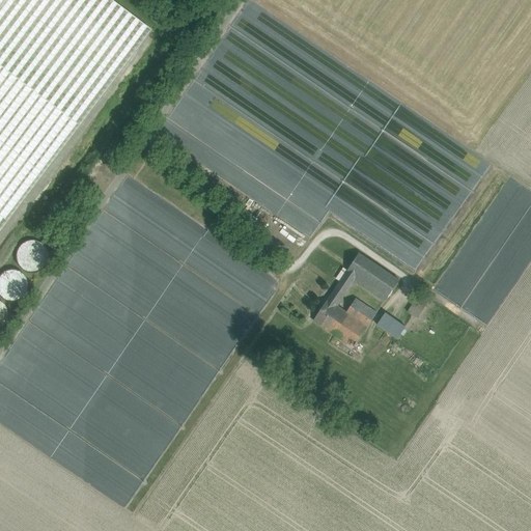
[(146,199),(126,185),(108,210),(123,220),(132,207),(126,202),(128,200),(133,203),(139,195),(146,200),(146,199)]
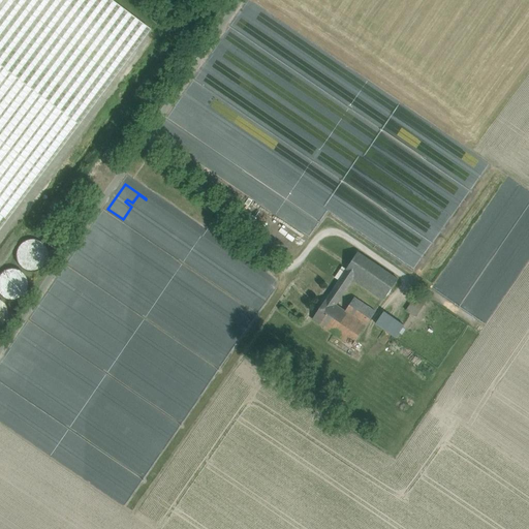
[(17,250),(16,255),(17,261),(20,266),(24,270),(29,271),(34,271),(39,269),(43,266),(47,260),(48,255),(47,250),(43,245),(39,242),(34,240),(28,240),(23,242),(19,246),(17,250)]
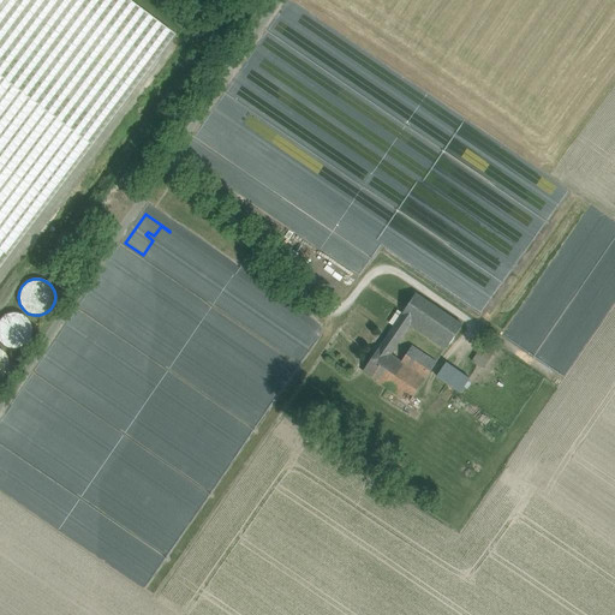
[(463,324),(417,293),(399,318),(410,326),(446,350),(463,324)]
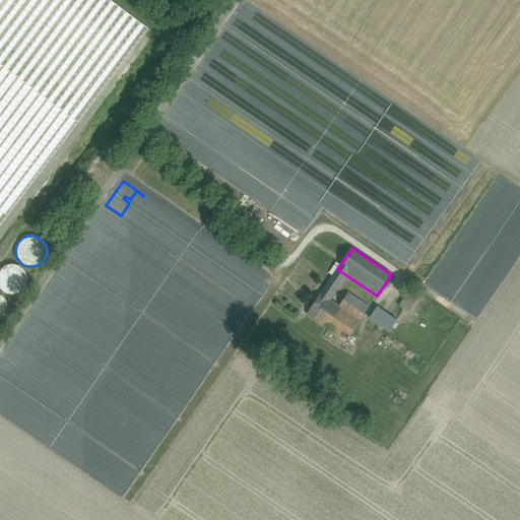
[(72,313),(77,313),(77,307),(69,302),(69,305),(63,305),(59,303),(58,300),(57,300),(57,296),(70,290),(73,283),(83,283),(86,281),(86,273),(64,261),(45,297),(42,299),(45,305),(41,312),(41,318),(46,320),(49,314),(48,310),(47,295),(53,298),(54,304),(57,312),(55,313),(61,313),(69,317),(71,313),(72,313)]
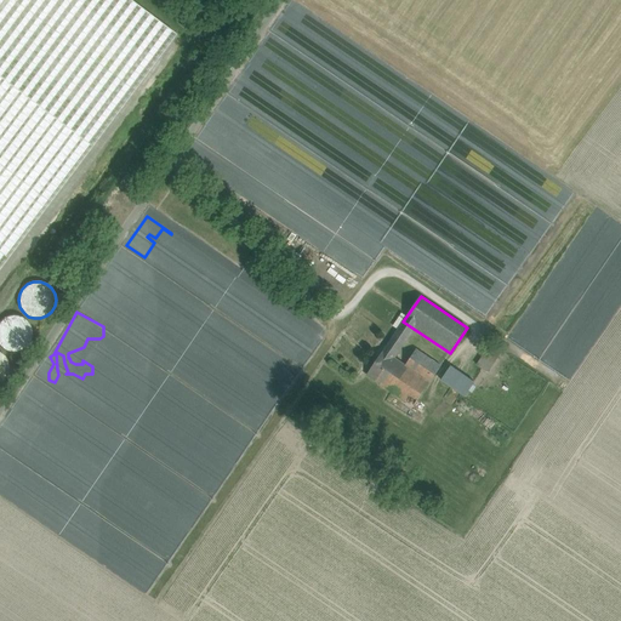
[(0,346),(5,351),(11,352),(17,352),(23,349),(28,345),(32,340),(32,332),(30,326),(27,320),(22,317),(16,315),(10,315),(4,318),(0,320),(0,346)]
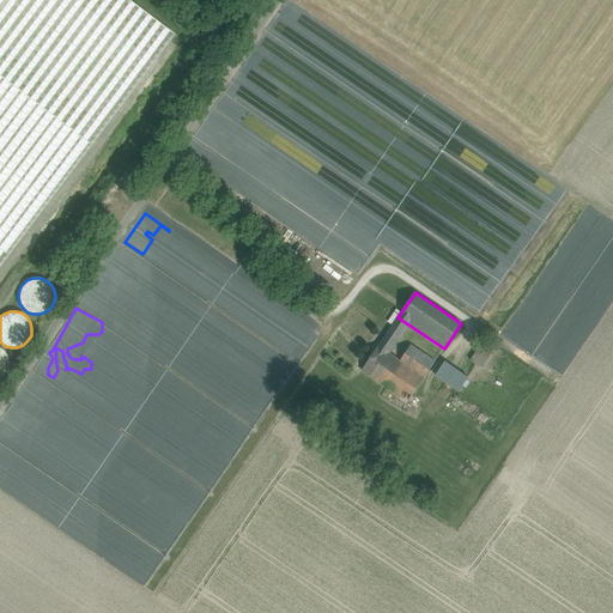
[(398,317),(378,346),(389,353),(408,325),(398,317)]
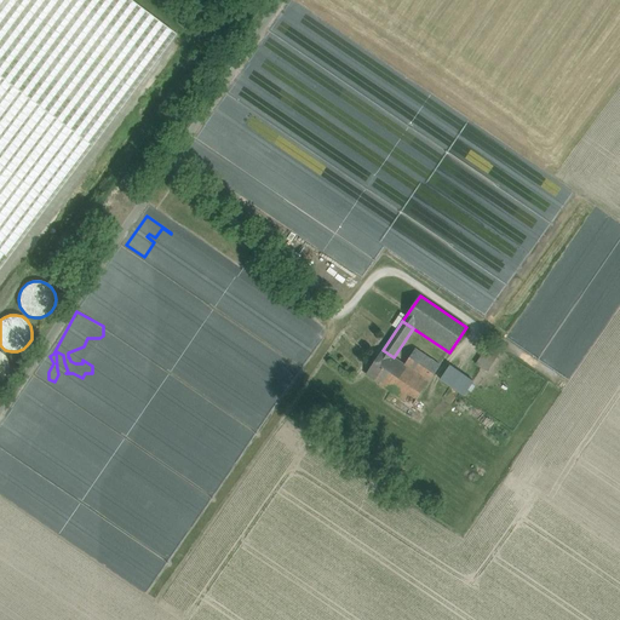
[(415,349),(405,365),(399,361),(383,385),(413,406),(441,366),(415,349)]
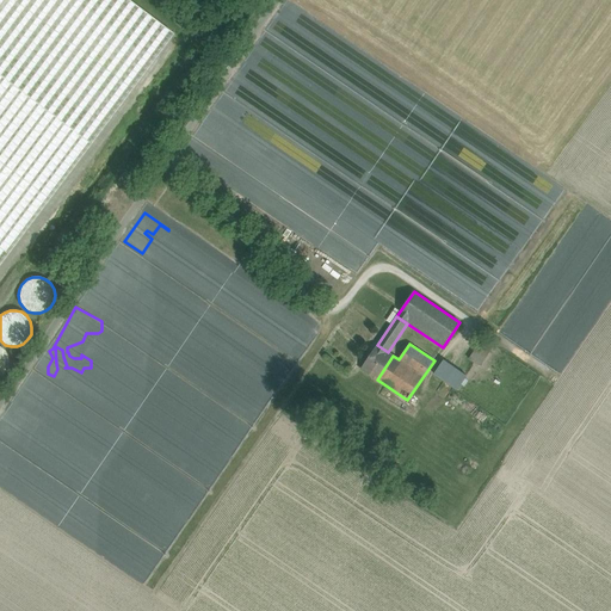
[(377,345),(362,369),(377,380),(393,356),(388,352),(377,345)]
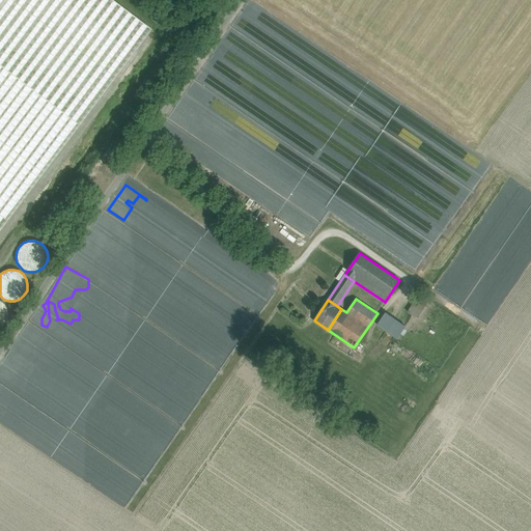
[(406,326),(386,313),(378,326),(397,338),(406,326)]
